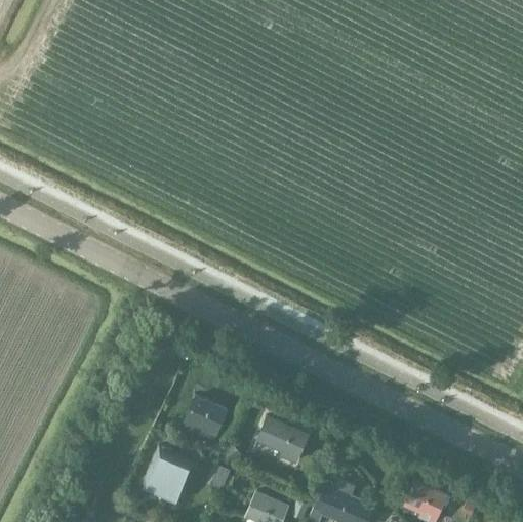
[(186,422),(184,428),(200,434),(215,440),(227,410),(196,397),(186,422)]
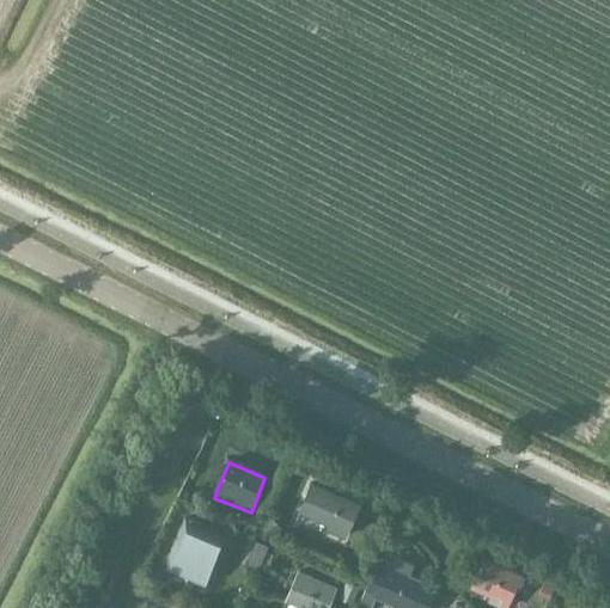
[(313,486),(302,515),(330,528),(328,533),(345,541),(360,507),(313,486)]
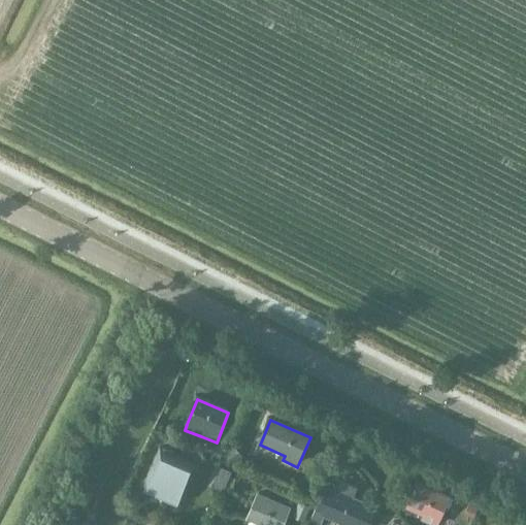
[(162,456),(144,493),(178,506),(192,467),(162,456)]
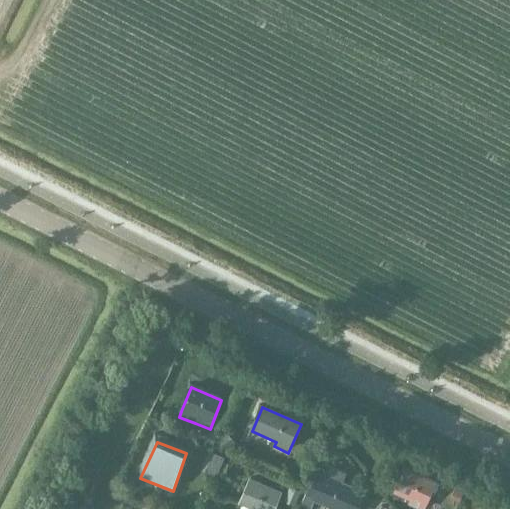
[(306,496),(300,508),(312,508),(316,501),(331,507),(331,506),(336,508),(358,508),(363,498),(353,493),(355,490),(341,484),(345,475),(329,468),(323,481),(317,478),(308,497),(306,496)]
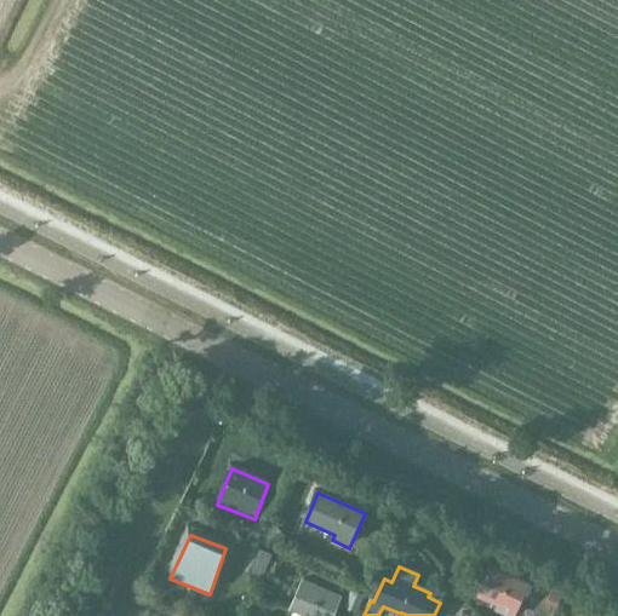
[(492,570),(479,598),(498,606),(496,611),(504,615),(514,615),(527,586),(492,570)]
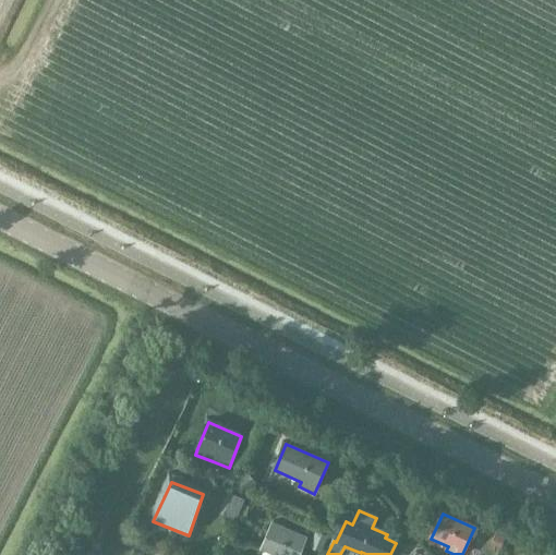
[(301,554),(309,538),(273,522),(261,550),(272,554),(301,554)]
